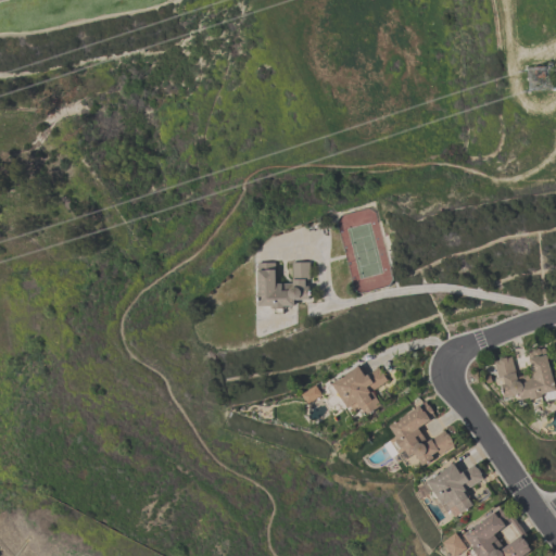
[(258,306),(257,263),(275,263),(275,283),(292,283),(291,263),(308,262),(310,279),(305,279),(305,287),(308,287),(308,300),(293,300),(293,306),(286,306),(286,308),(269,308),(269,306),(258,306)]
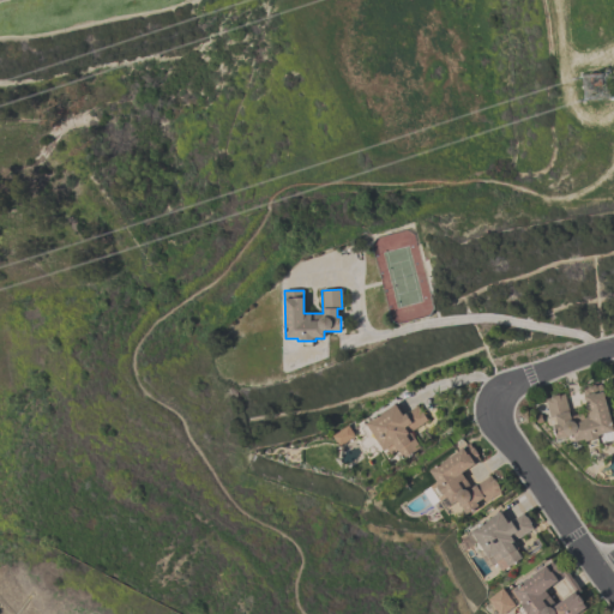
[(557,440),(553,425),(557,423),(554,416),(549,417),(545,399),(551,398),(549,397),(559,395),(559,396),(564,395),(570,416),(588,411),(582,390),(587,387),(587,386),(595,384),(595,385),(601,384),(613,432),(600,435),(601,438),(583,441),(583,439),(575,441),(573,435),(557,440)]
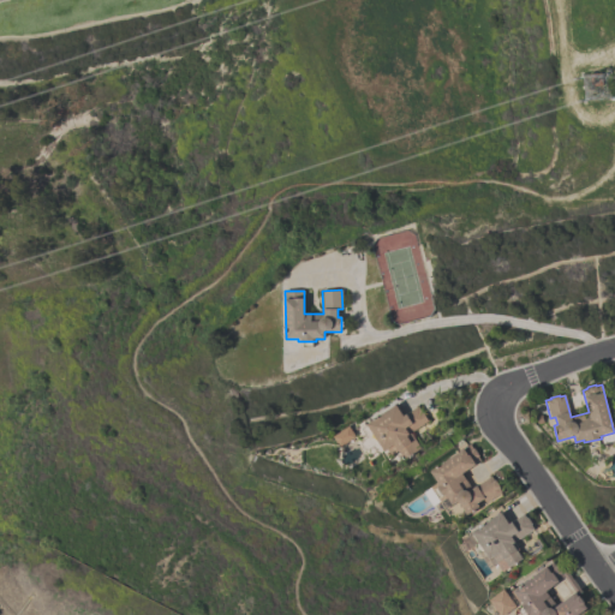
[(365,424),(395,405),(402,416),(418,406),(428,422),(411,433),(421,448),(404,460),(398,451),(390,455),(387,449),(383,452),(365,424)]
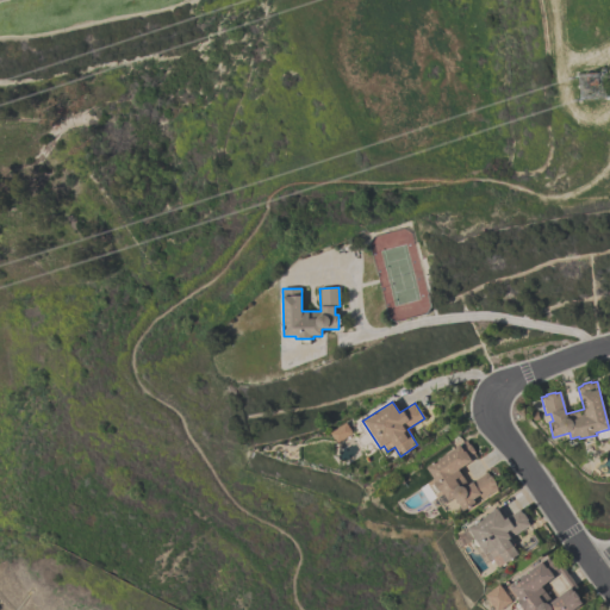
[(352,433),(337,443),(329,433),(343,423),(352,433)]
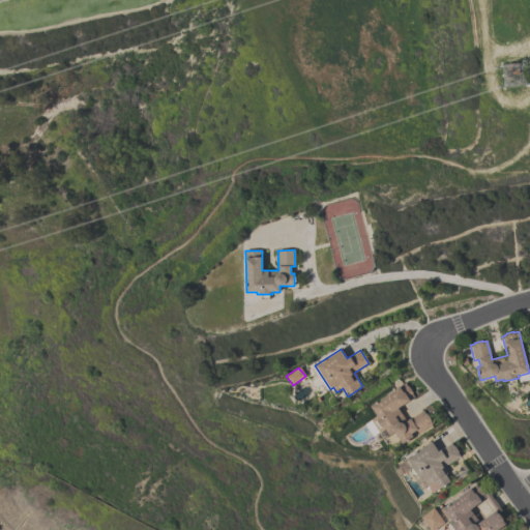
[(370,407),(404,383),(407,387),(408,386),(412,392),(411,393),(414,398),(398,409),(407,421),(422,410),(425,414),(427,413),(431,420),(430,420),(433,424),(419,434),(416,431),(411,434),(413,437),(403,444),(394,432),(390,435),(385,429),(383,430),(375,417),(377,416),(370,407)]
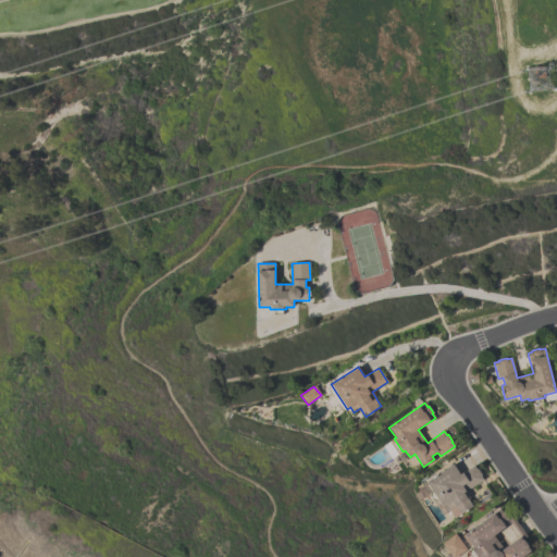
[(428,482),(454,463),(460,474),(473,465),(477,469),(478,468),(482,474),(481,475),(483,480),(465,493),(473,506),(456,519),(446,505),(444,507),(428,482)]
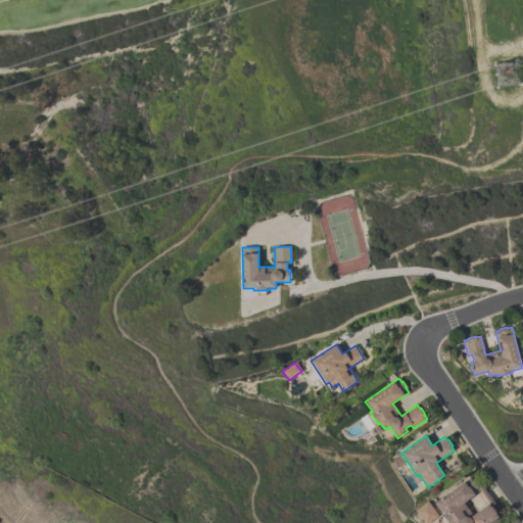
[(492,522),(449,522),(434,504),(438,500),(439,501),(469,478),(472,481),(473,481),(477,486),(476,487),(479,491),(464,503),(473,515),(488,504),(491,508),(492,508),(496,513),(496,514),(500,518),(492,522)]
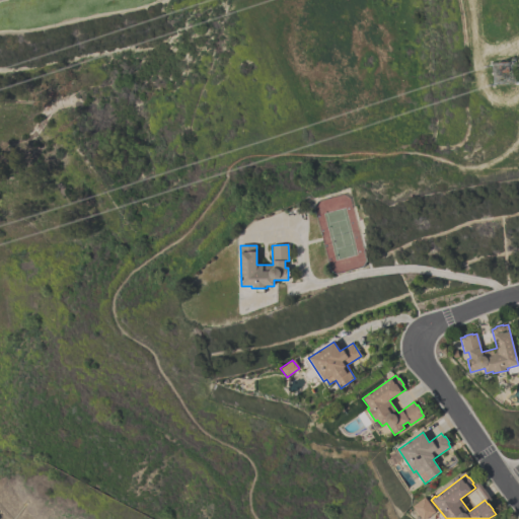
[(477,482),(490,498),(487,501),(474,484),(477,482)]
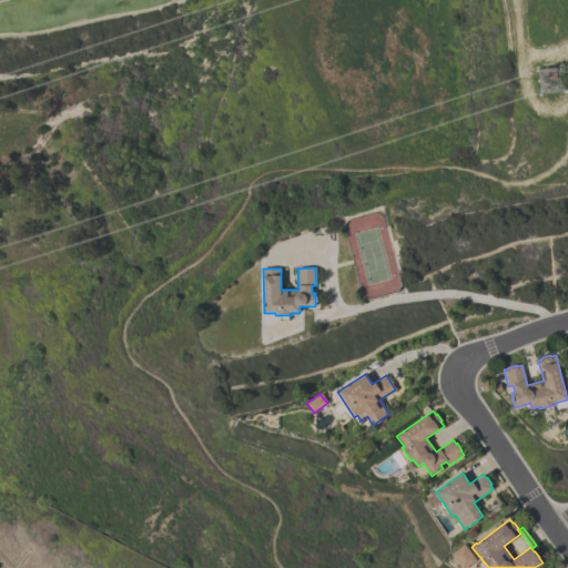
[(477,560),(466,567),(462,567),(452,554),(465,545),(477,560)]
